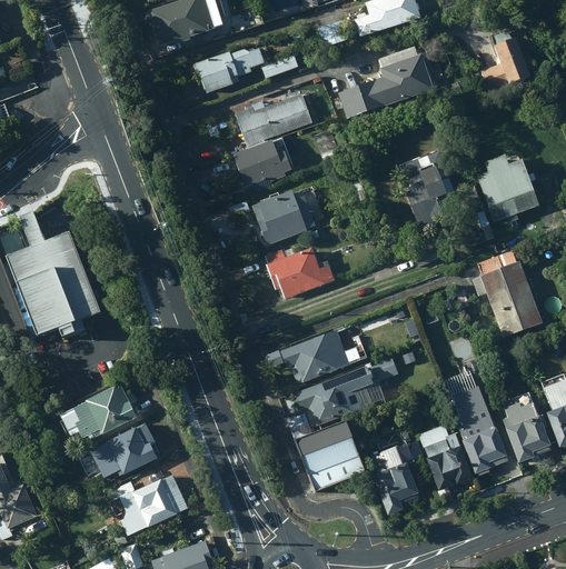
[(215,27),(205,0),(177,0),(148,10),(159,45),(175,40),(175,43),(191,38),(190,35),(215,27)]
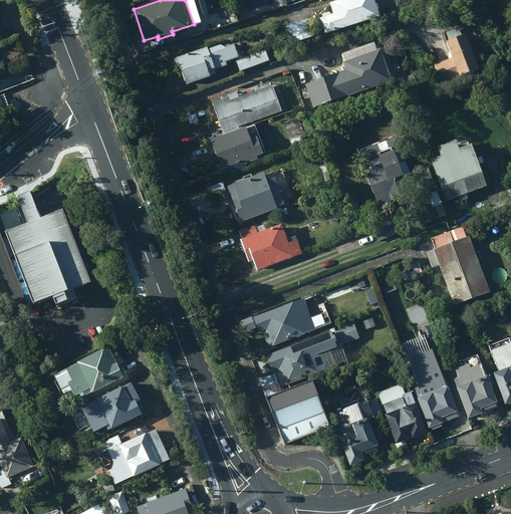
[(319,16),(324,33),(378,16),(373,0),(331,0),(328,1),(332,12),(319,16)]
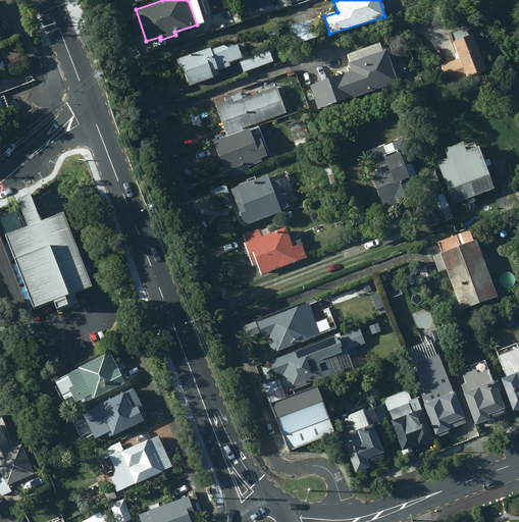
[(197,19),(201,34),(237,24),(232,10),(197,19)]
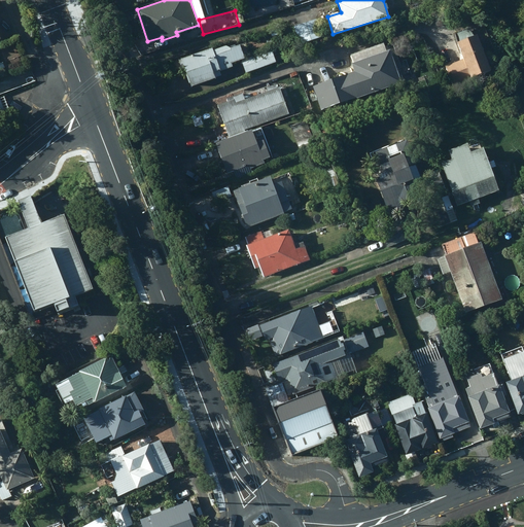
[(320,37),(315,19),(292,25),(298,43),(320,37)]
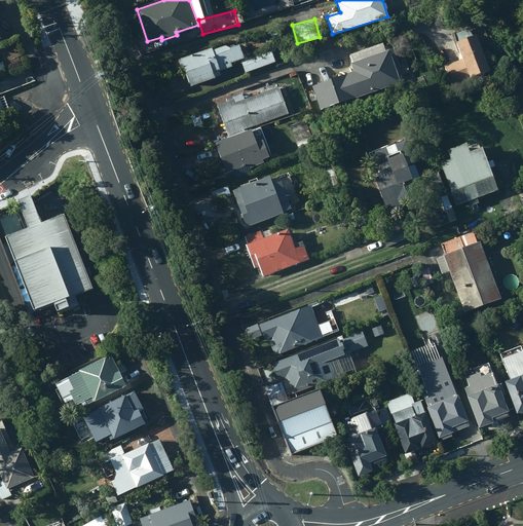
[(490,69),(477,34),(455,41),(462,59),(443,66),(450,83),(490,69)]
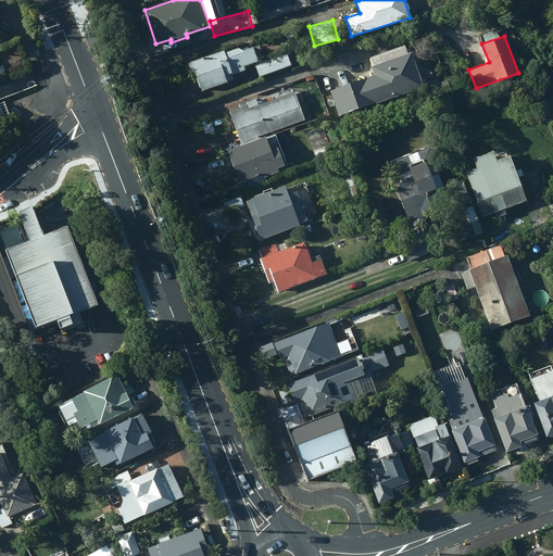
[(223,52),(223,50),(187,63),(190,73),(195,71),(201,90),(227,81),(225,75),(243,68),(242,66),(256,61),(252,47),(241,50),(237,48),(223,52)]
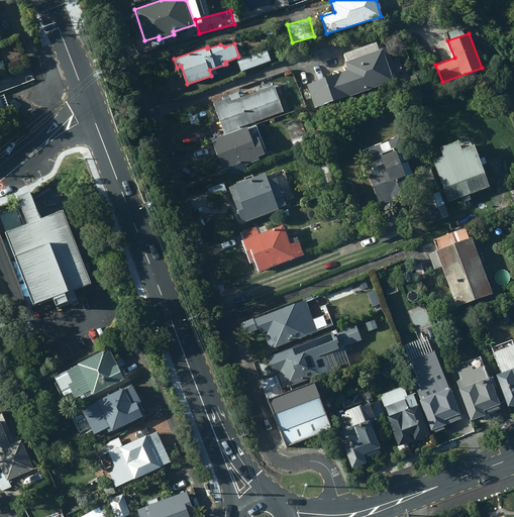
[(344,79),(349,96),(393,81),(382,48),(344,62),(349,77),(344,79)]
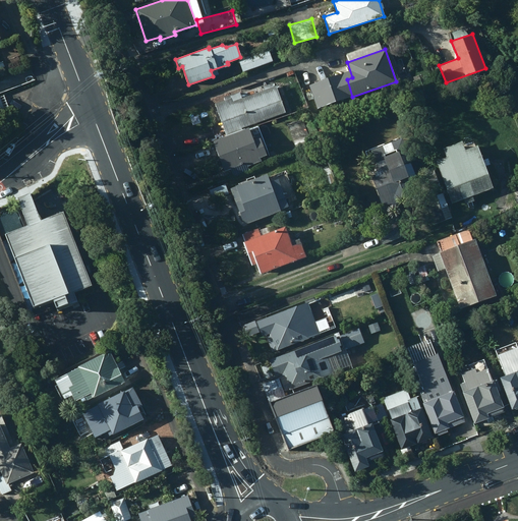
[(267,50),(237,59),(241,71),(271,60),(267,50)]
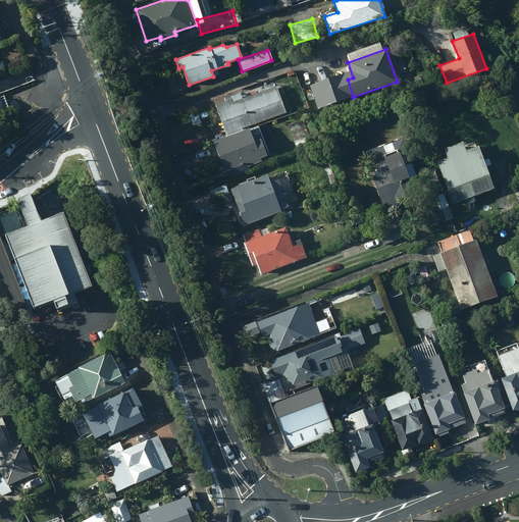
[(317,107),(339,100),(332,80),(310,87),(317,107)]
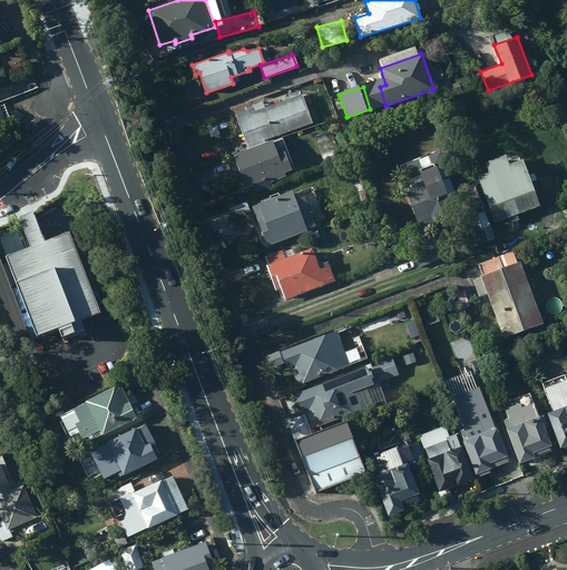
[(245,147),(311,123),(301,95),(289,99),(286,94),(261,102),(260,98),(242,105),(243,109),(233,112),(245,147)]
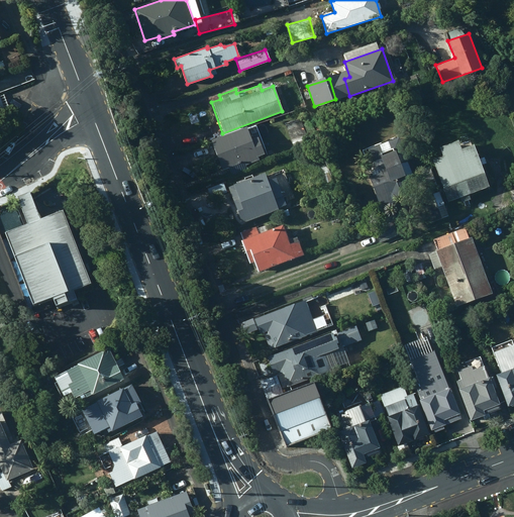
[(251,138),(247,125),(210,139),(221,170),(243,162),(244,166),(259,160),(258,156),(265,152),(258,136),(251,138)]
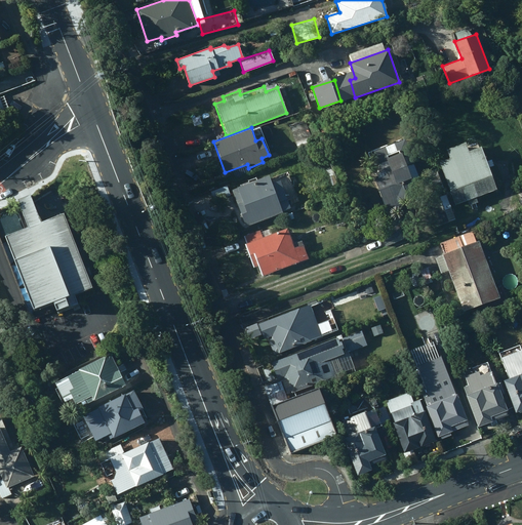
[(373,174),(386,211),(419,198),(411,178),(417,176),(403,137),(367,153),(371,163),(369,174),(373,174)]
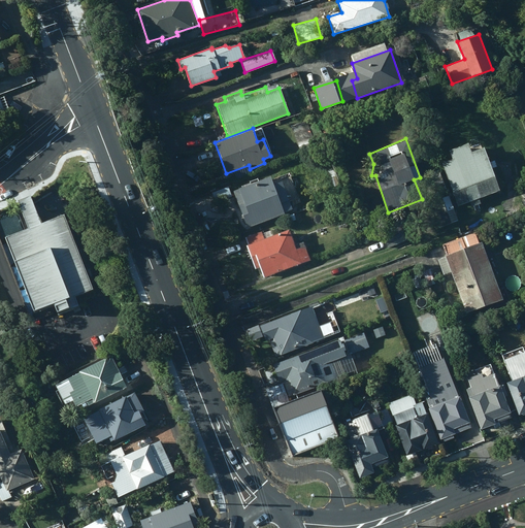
[(443,162),(457,205),(468,201),(470,206),(480,203),(479,198),(499,191),(485,146),(472,151),(469,142),(450,149),(453,158),(443,162)]
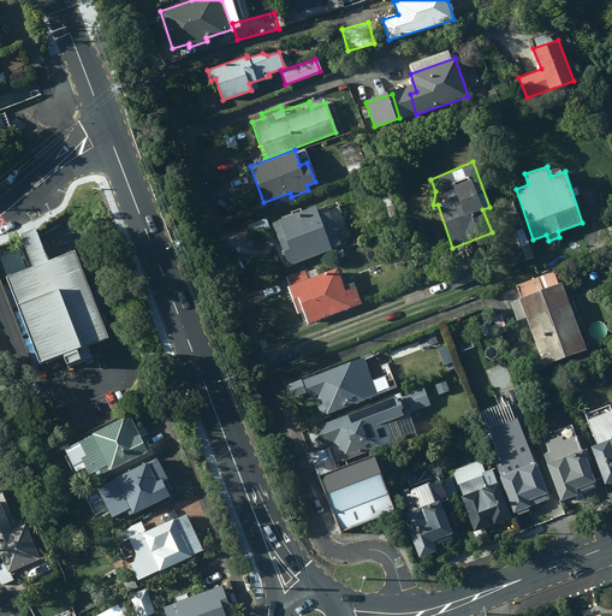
[(287,265),(331,249),(330,247),(339,243),(328,212),(319,215),(315,206),(272,221),(287,265)]
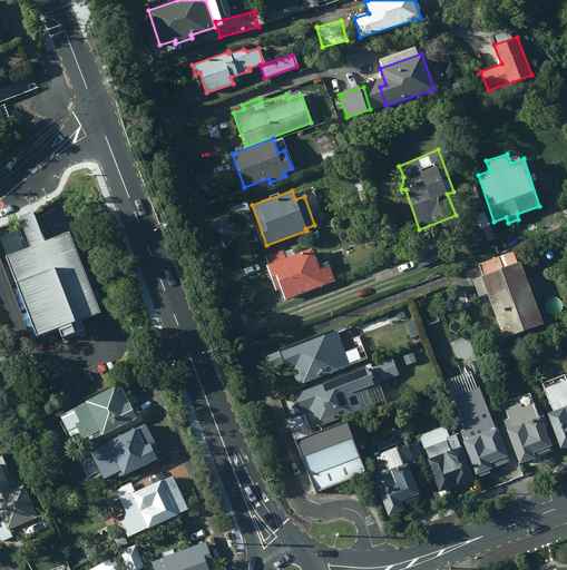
[(494,238),(482,212),(466,218),(477,245),(494,238)]
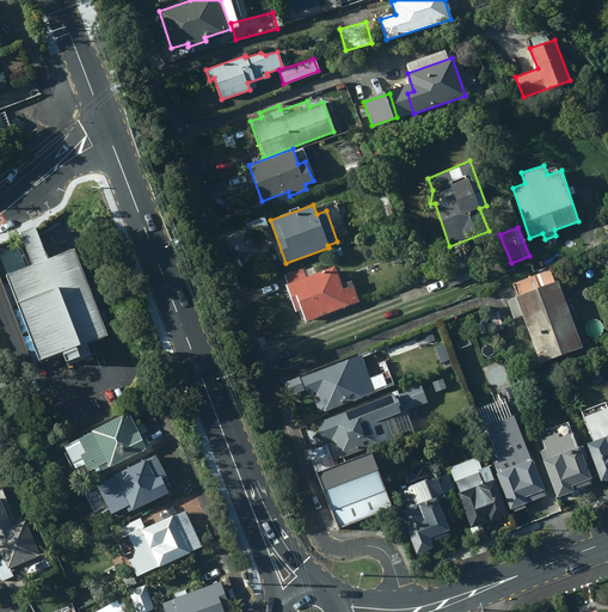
[(99,341),(66,255),(43,263),(29,228),(10,236),(24,271),(0,281),(0,285),(10,310),(7,311),(30,367),(50,360),(54,371),(83,360),(79,349),(99,341)]
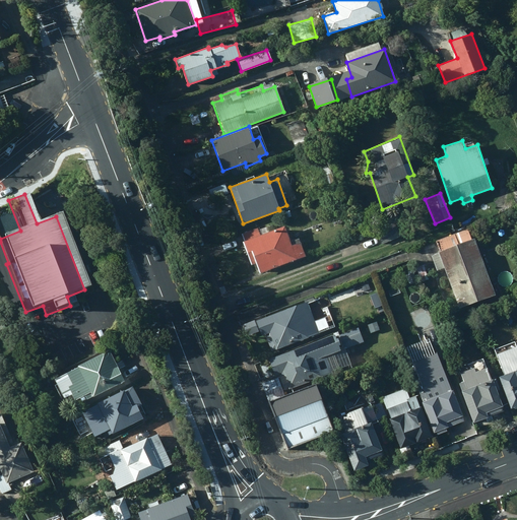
[(282,219),(289,216),(287,210),(280,213),(282,219)]
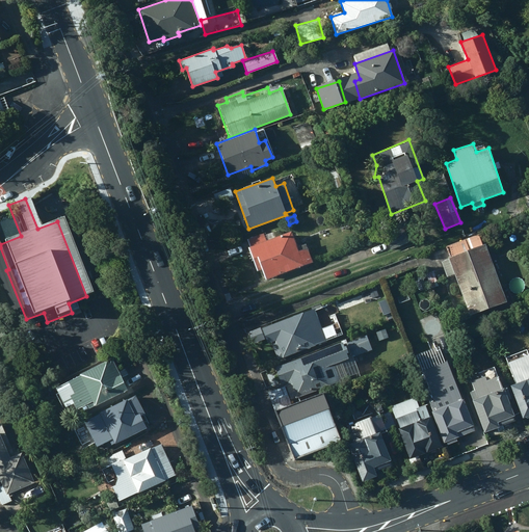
[(414,241),(405,219),(394,224),(395,228),(381,233),(388,250),(414,241)]
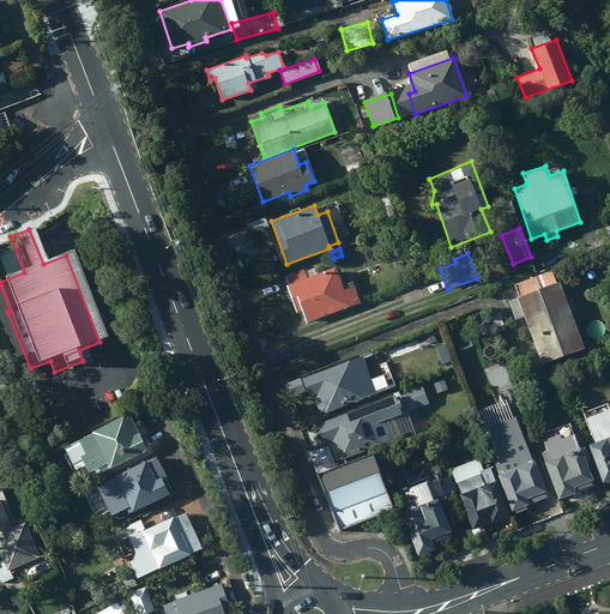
[(374,264),(364,268),(367,277),(378,274),(374,264)]
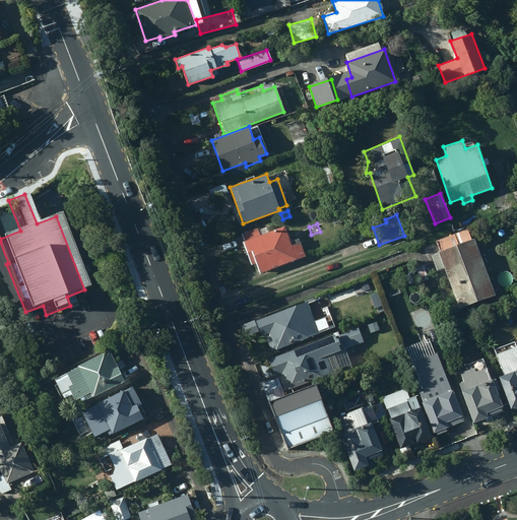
[(255,263),(259,273),(305,256),(299,238),(289,241),(284,226),(273,231),(270,224),(257,230),(256,228),(224,239),(228,249),(243,244),(251,264),(255,263)]
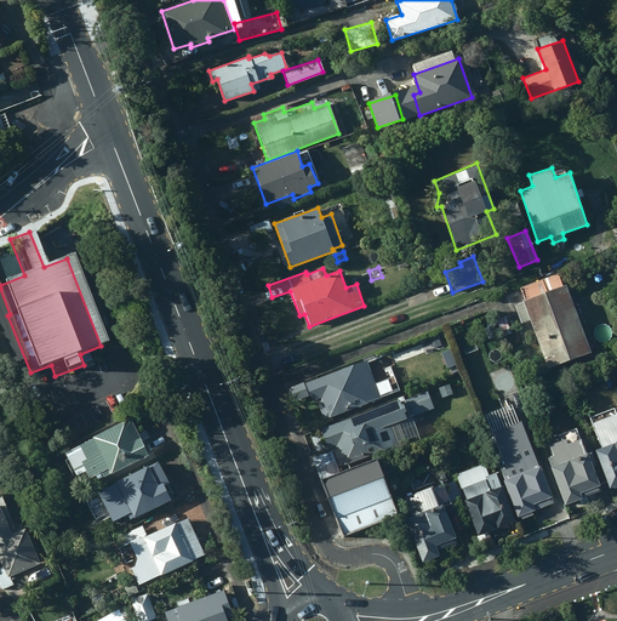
[(590,353),(566,285),(561,286),(556,274),(519,289),(524,301),(514,305),(520,323),(529,319),(547,369),(590,353)]
